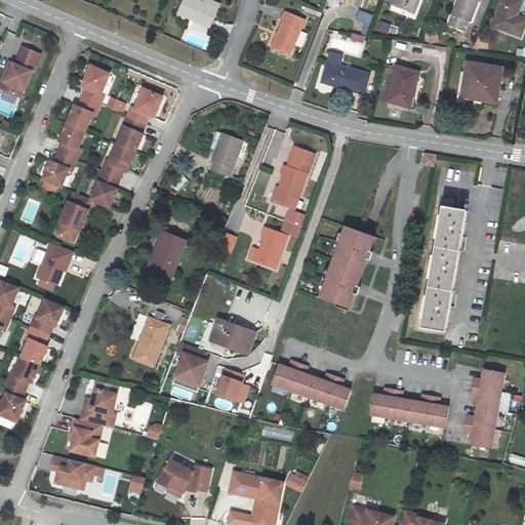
[(213,28),(220,9),(206,3),(199,0),(186,0),(180,12),(213,28)]
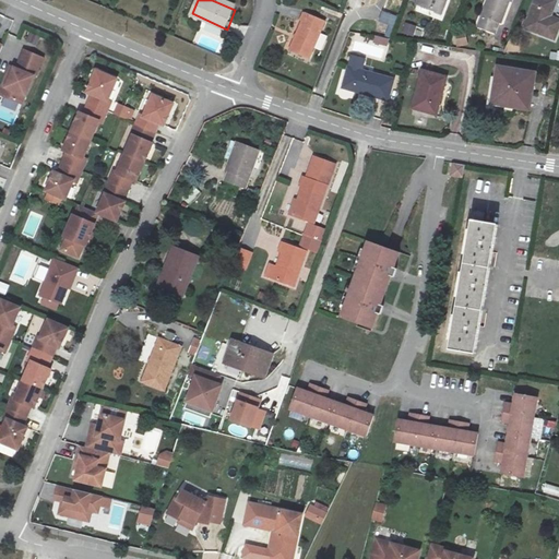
[(219,0),(219,3),(235,10),(237,4),(225,0),(219,0)]
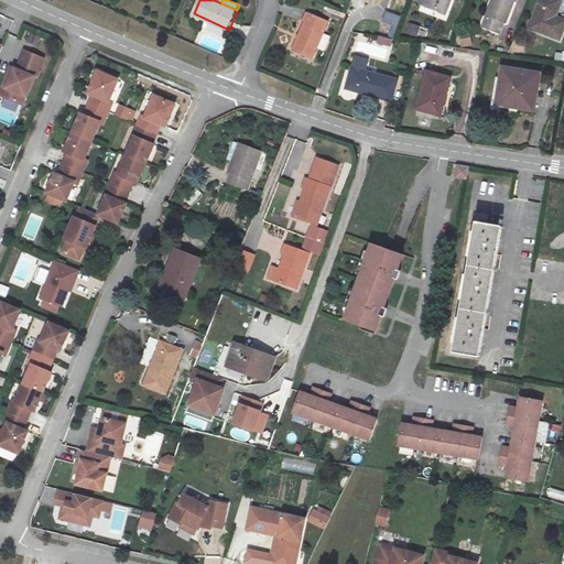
[(423,0),(422,4),(441,12),(445,0),(423,0)]
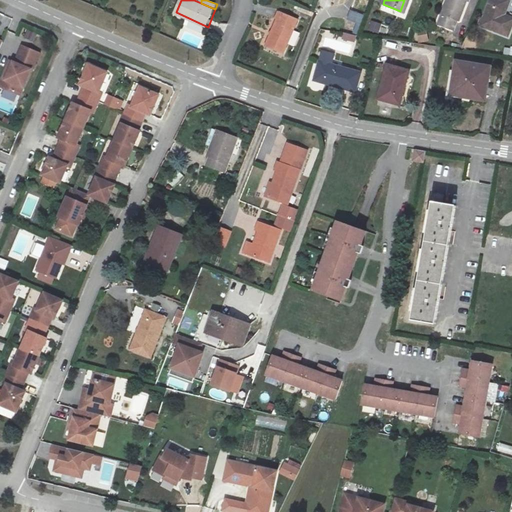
[(404,0),(400,11),(405,13),(410,0),(404,0)]
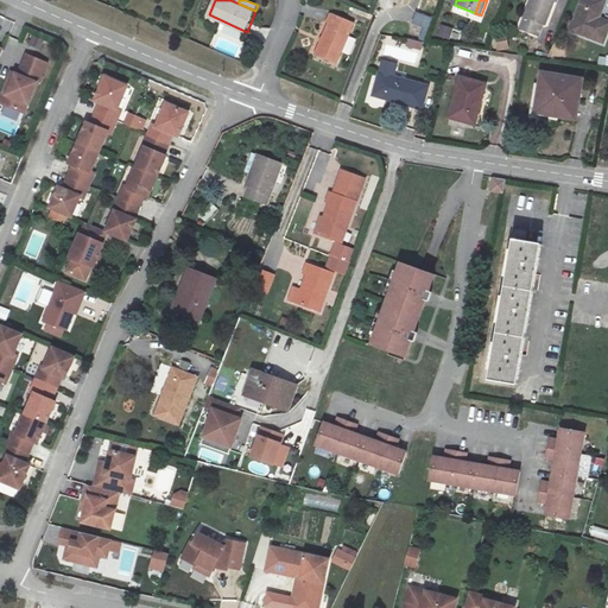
[(553,0),(531,0),(523,26),(538,31),(542,21),(545,24),(553,0)]
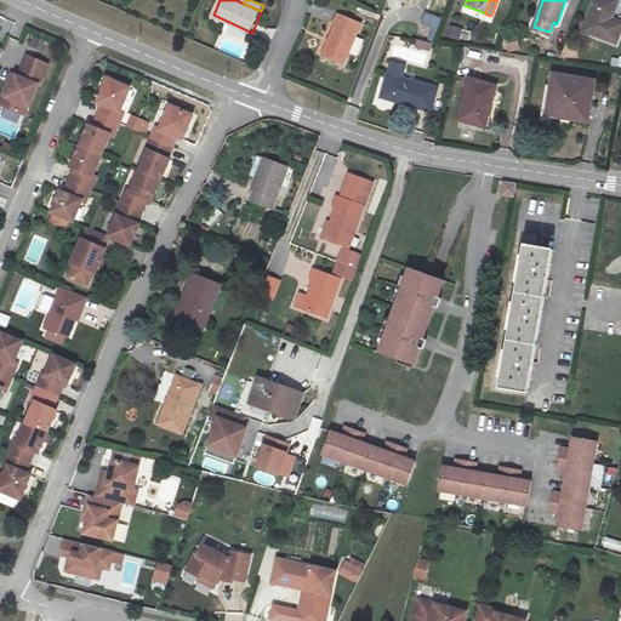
[(620,29),(620,20),(613,17),(608,16),(609,11),(615,13),(619,0),(594,0),(584,29),(616,44),(620,29)]
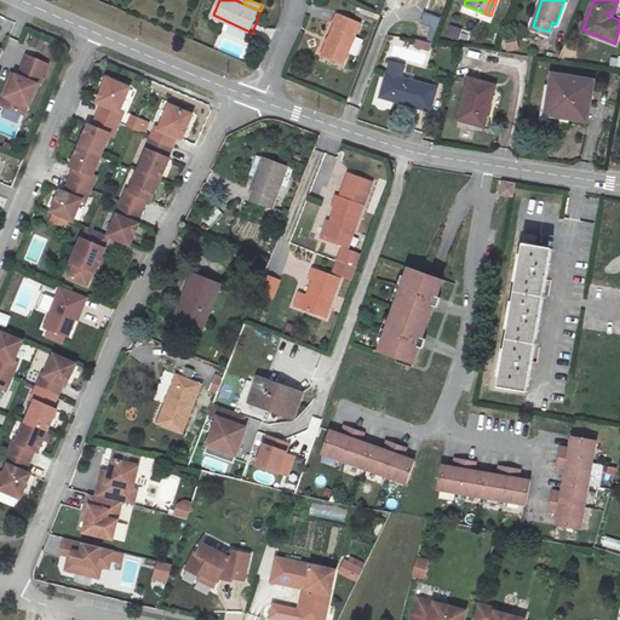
[(360,22),(339,13),(322,55),(343,64),(360,22)]
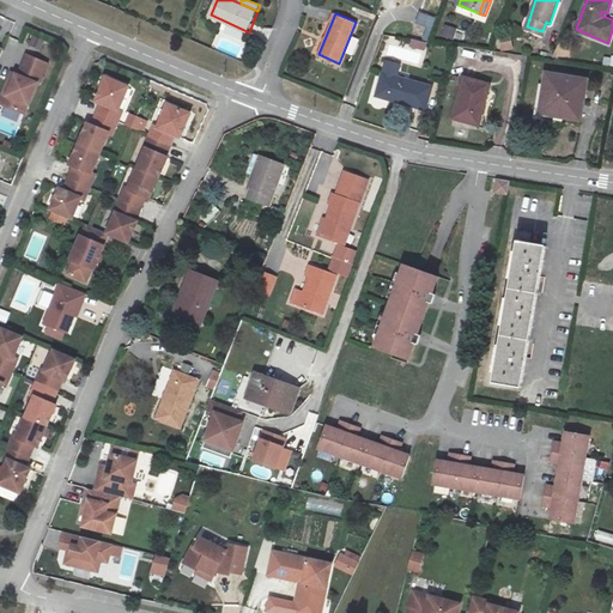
[(413,36),(430,40),(436,17),(418,13),(413,36)]
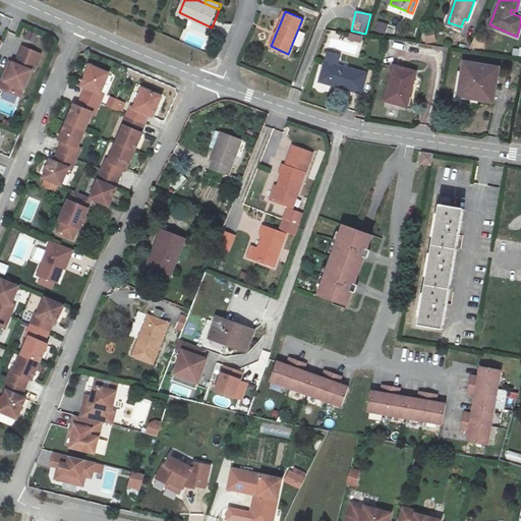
[(372,31),(386,35),(389,25),(375,20),(372,31)]
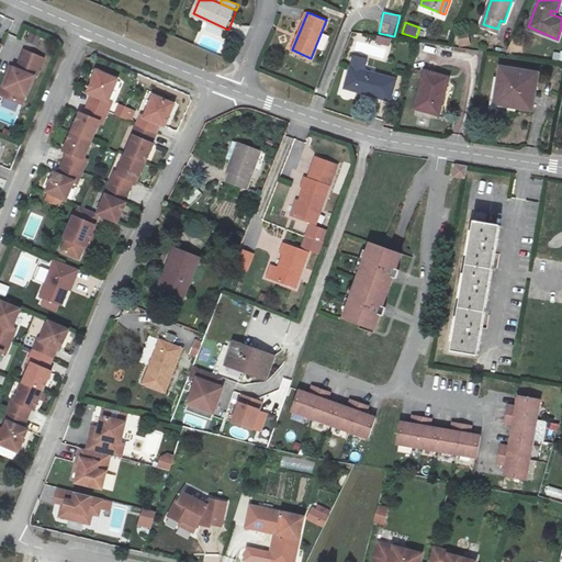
[(317,49),(324,51),(328,36),(322,34),(317,49)]
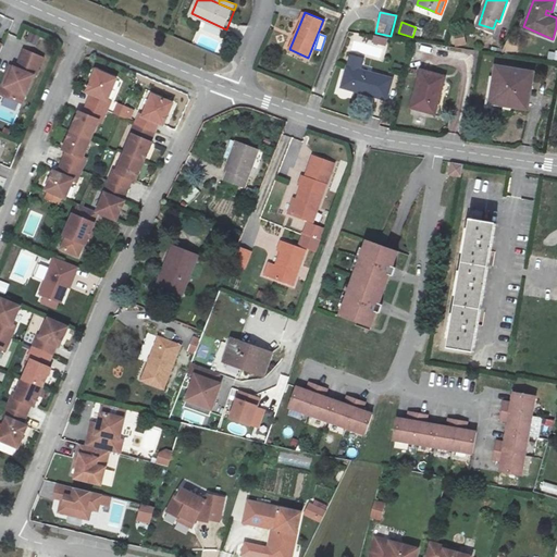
[(465,34),(453,35),(453,45),(465,45),(465,34)]
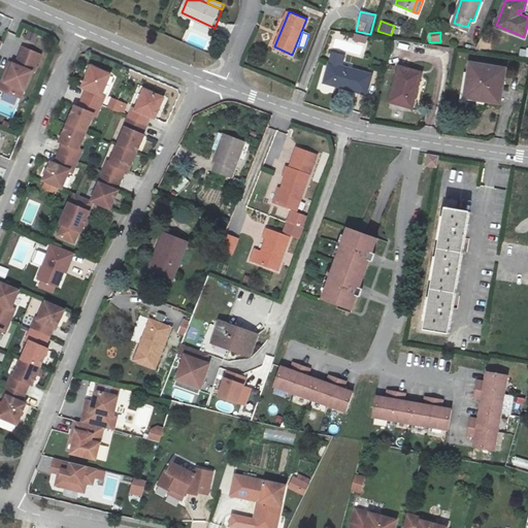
[(8,60),(0,80),(0,87),(19,95),(29,69),(28,68),(36,50),(19,43),(11,61),(8,60)]
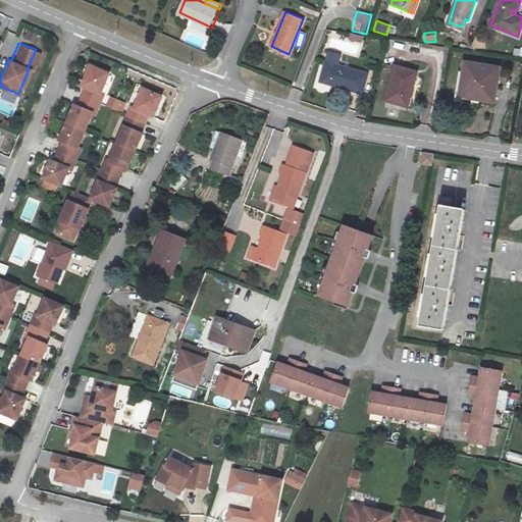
[(0,69),(0,80),(8,59),(5,58),(0,69)]
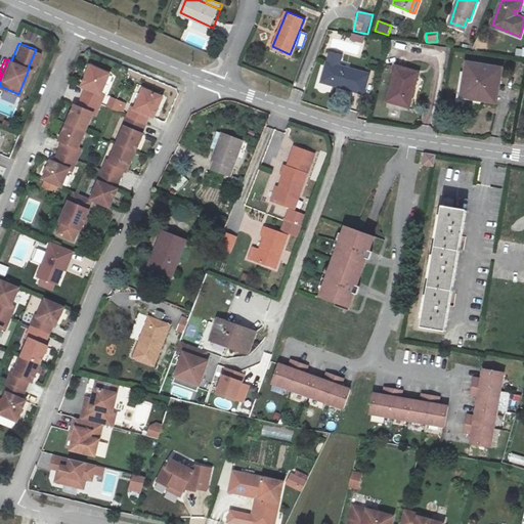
[(368,72),(328,58),(321,77),(362,90),(368,72)]
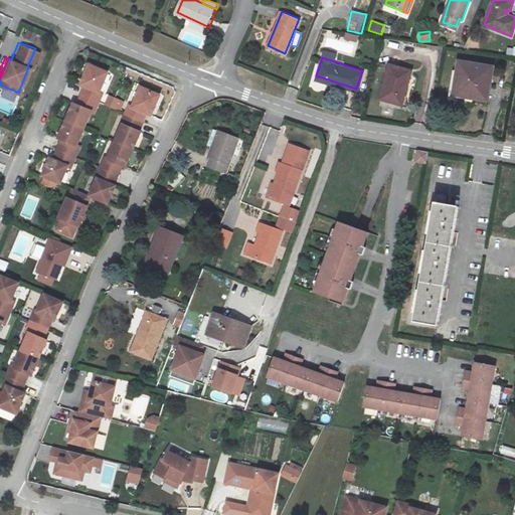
[(494,66),(461,61),(455,95),(469,97),(470,93),(489,97),(494,66)]
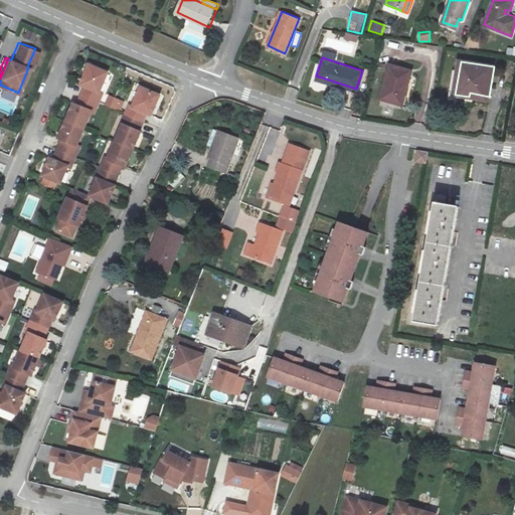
[(107,73),(86,63),(75,86),(80,88),(77,94),(100,102),(103,94),(99,92),(107,73)]
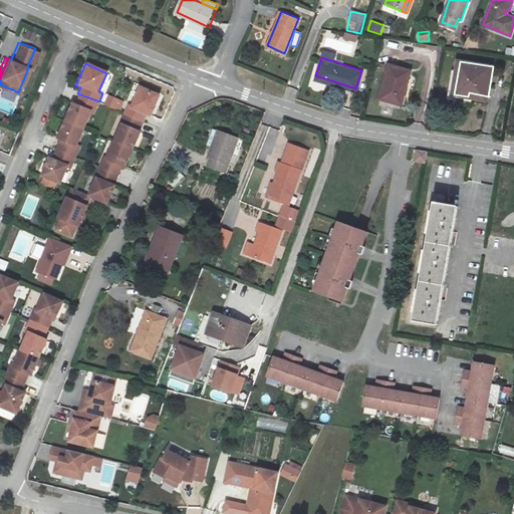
[(410,69),(388,63),(377,97),(400,104),(410,69)]
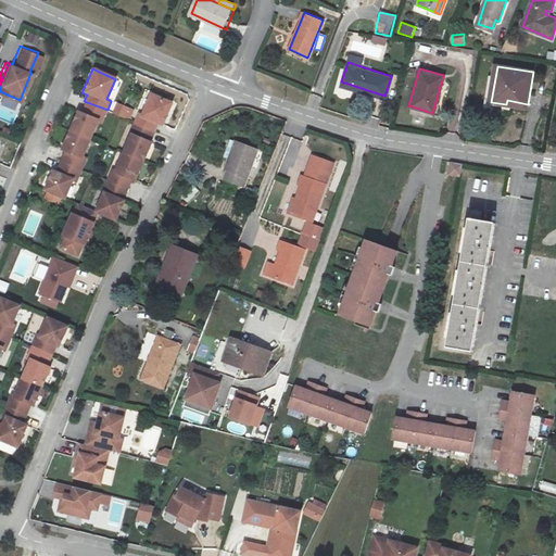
[(139,124),(165,135),(168,127),(165,126),(175,104),(156,97),(148,117),(143,115),(139,124)]
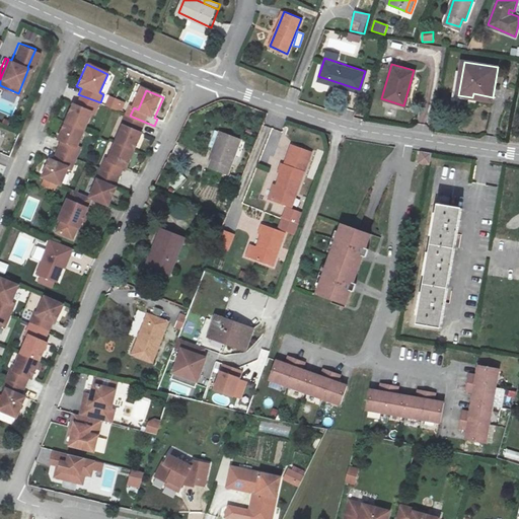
[(100,102),(78,94),(74,105),(69,103),(62,120),(84,129),(90,114),(95,116),(100,102)]
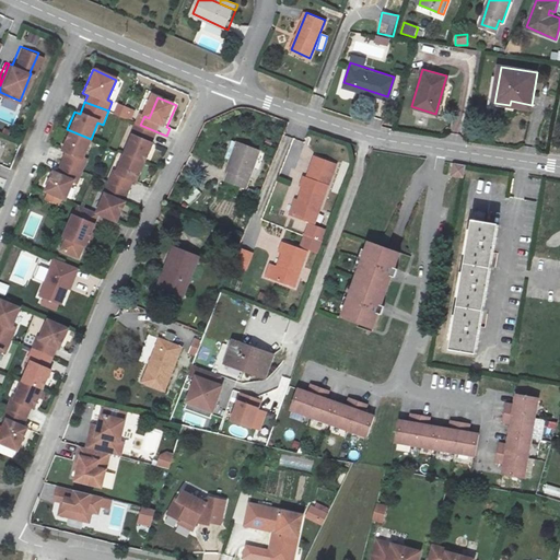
[(117,104),(113,115),(131,121),(136,111),(117,104)]
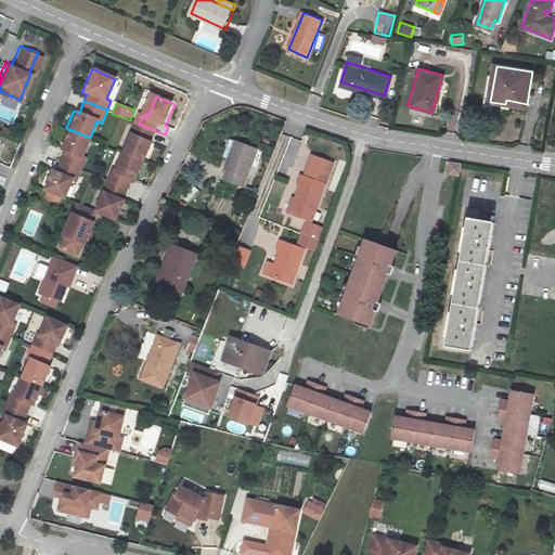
[(165,134),(139,124),(133,136),(138,137),(129,154),(147,163),(155,145),(159,147),(165,134)]
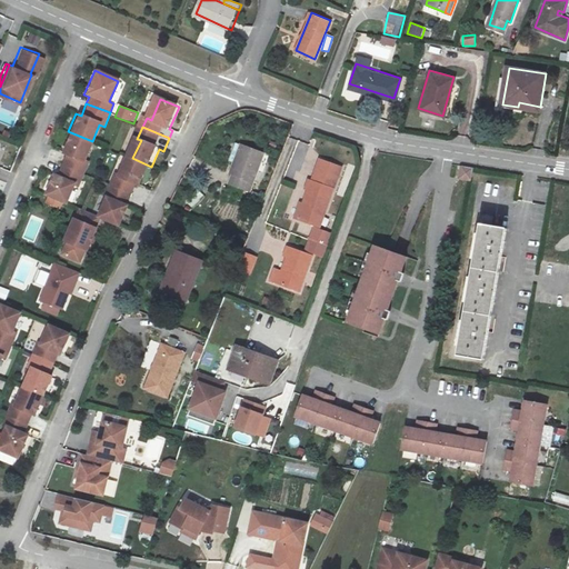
[(92,141),(68,131),(59,153),(65,157),(61,165),(83,175),(89,162),(83,160),(92,141)]
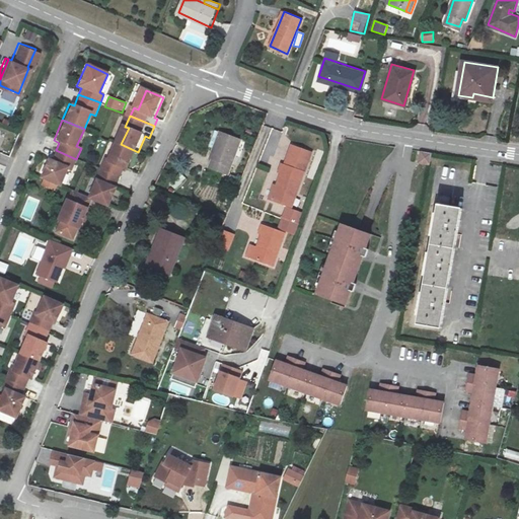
[(219,150),(214,161),(211,169),(228,176),(242,142),(222,133),(215,148),(219,150)]
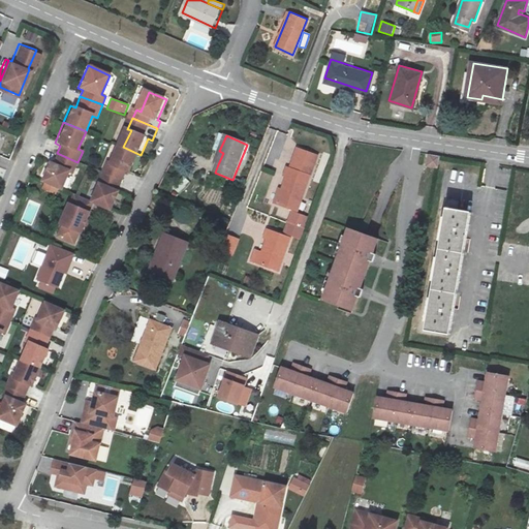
[(294,205),(300,207),(322,148),(299,139),(290,163),(286,161),(284,169),(290,172),(284,187),(279,199),(294,205)]
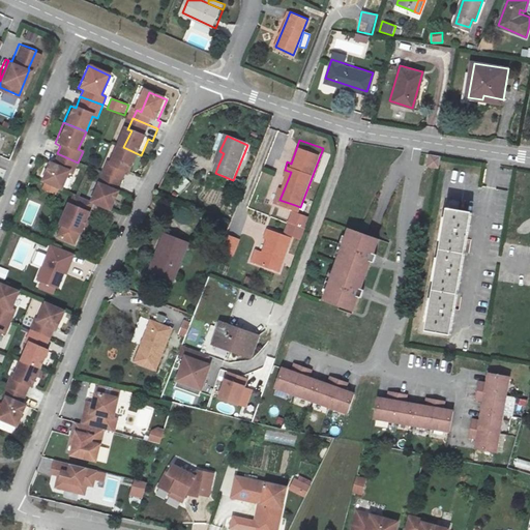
[(110,163),(105,174),(133,186),(138,176),(133,173),(141,155),(123,147),(115,165),(110,163)]
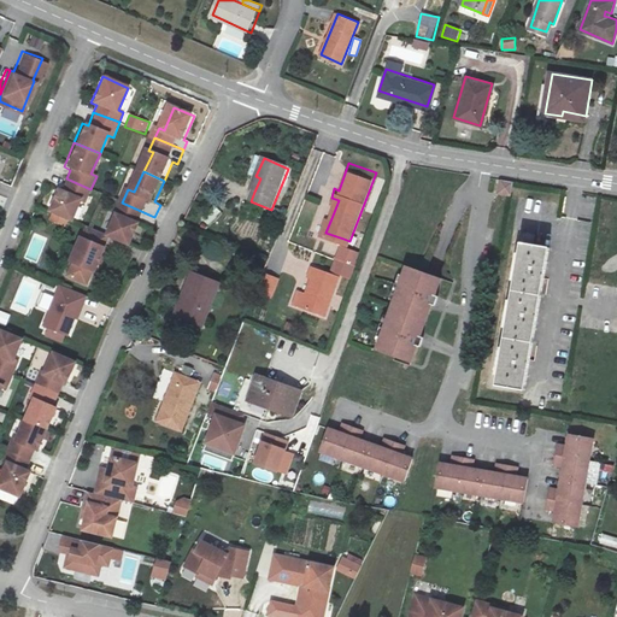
[(250,189),(254,192),(260,178),(256,176),(250,189)]
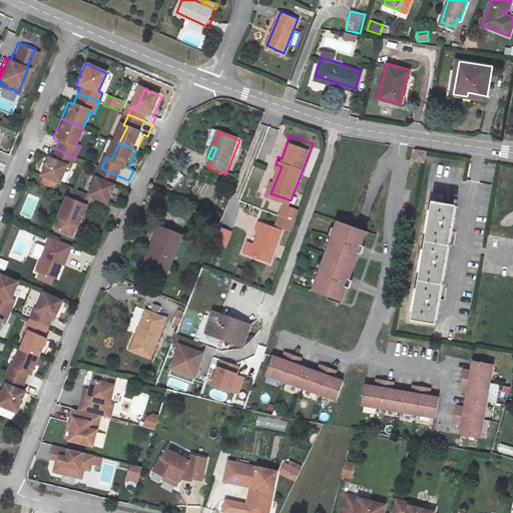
[(75,157),(55,148),(51,158),(45,156),(37,175),(43,178),(40,183),(55,190),(57,183),(59,183),(65,167),(71,168),(75,157)]
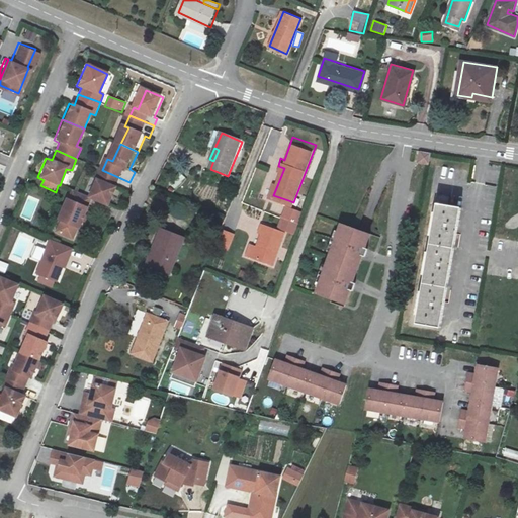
[(416,164),(429,165),(430,153),(417,151),(416,164)]
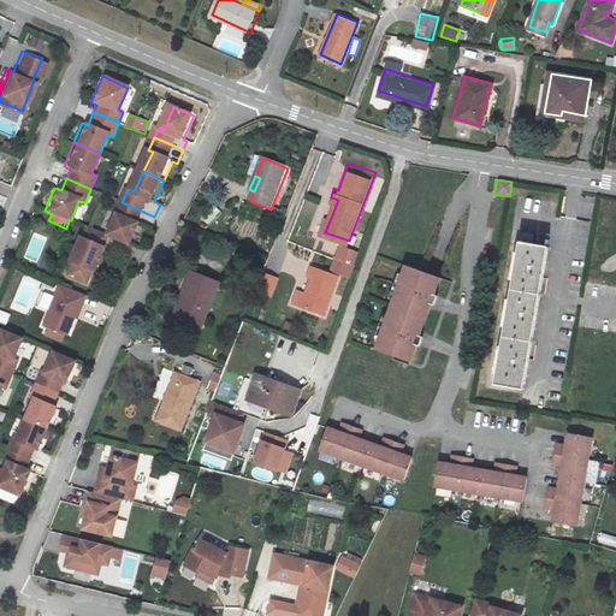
[(150,226),(154,217),(122,202),(117,212),(124,214),(113,237),(134,247),(144,224),(150,226)]
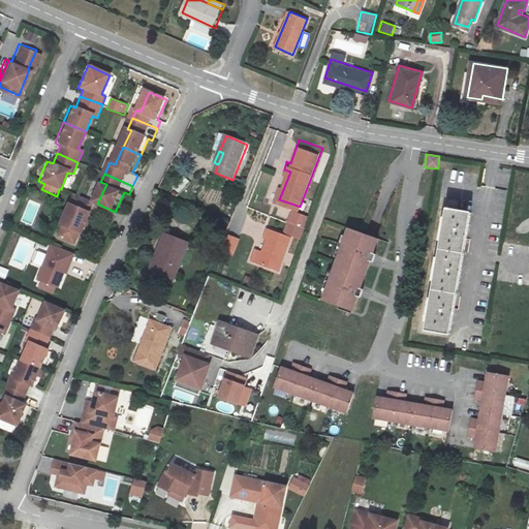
[(181,193),(189,181),(183,177),(175,189),(181,193)]
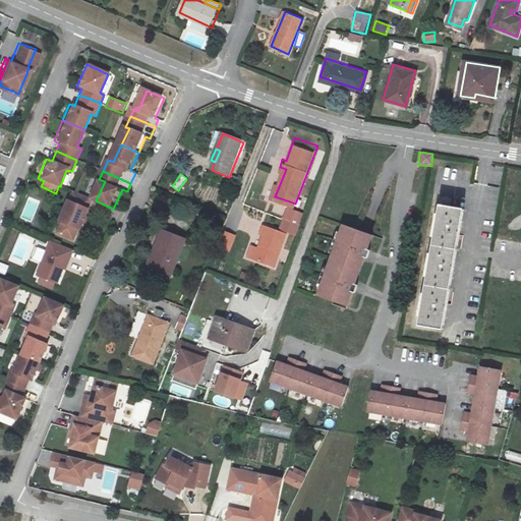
[(275,196),(280,184),(275,181),(270,194),(275,196)]
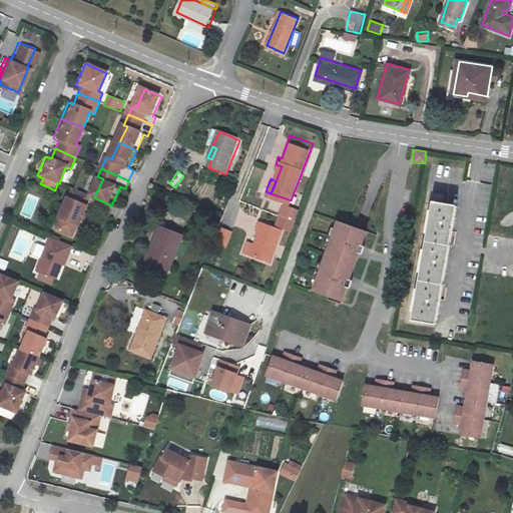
[(91,196),(74,188),(69,198),(67,197),(58,218),(60,219),(55,230),(69,237),(74,226),(76,227),(91,196)]
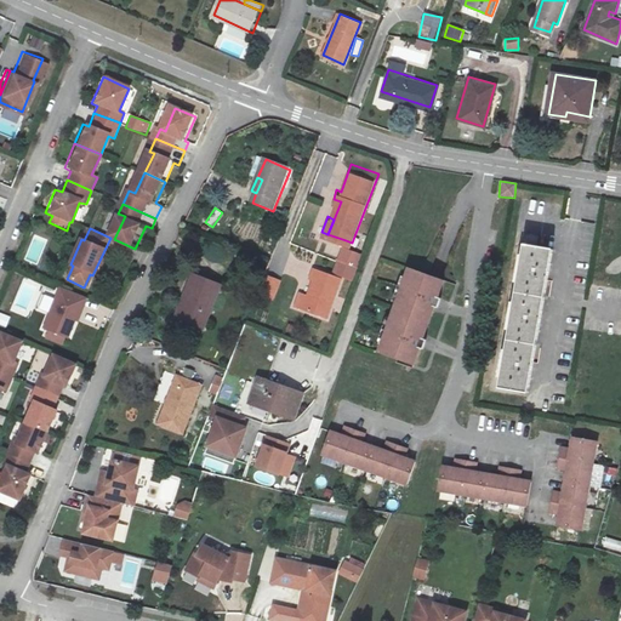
[(352,243),(346,240),(339,257),(362,266),(368,248),(352,243)]
